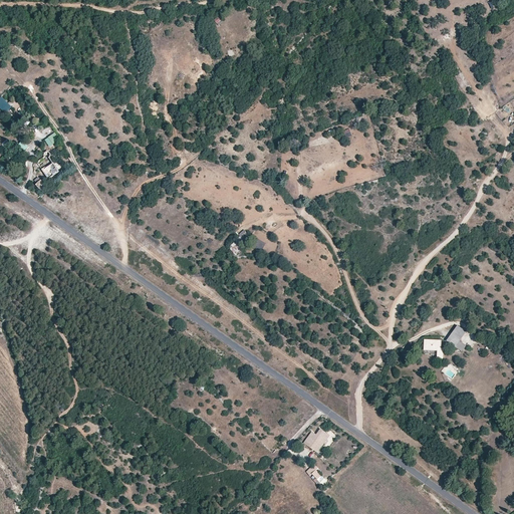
[(1,96),(0,97),(0,108),(6,114),(13,107),(1,96)]
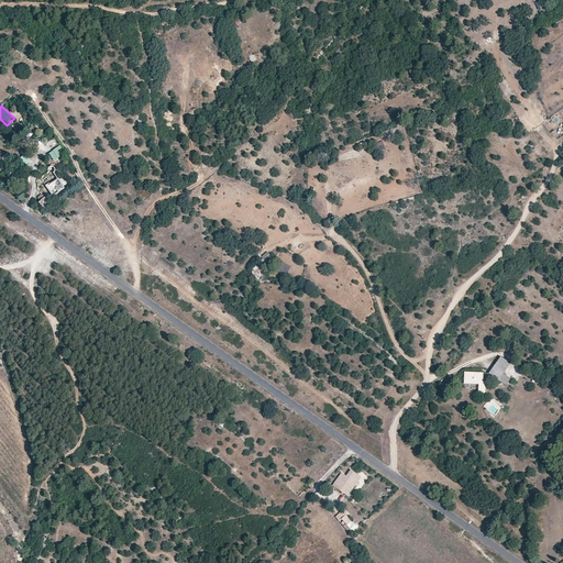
[(53,151),(57,157),(65,152),(61,145),(53,151)]
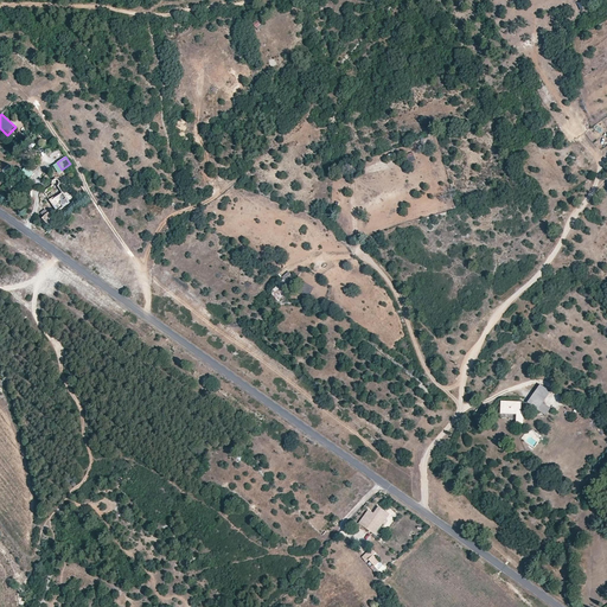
[(19,176),(29,181),(33,172),(25,167),(19,176)]
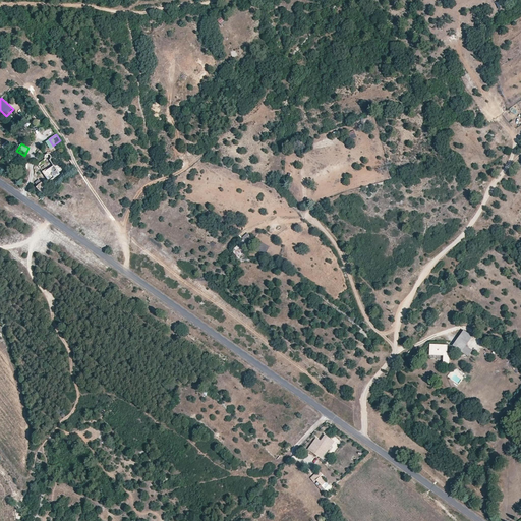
[(45,158),(45,159),(37,165),(49,181),(59,173),(50,159),(51,158),(51,156),(50,154),(48,154),(46,154),(45,155),(45,157),(45,158)]
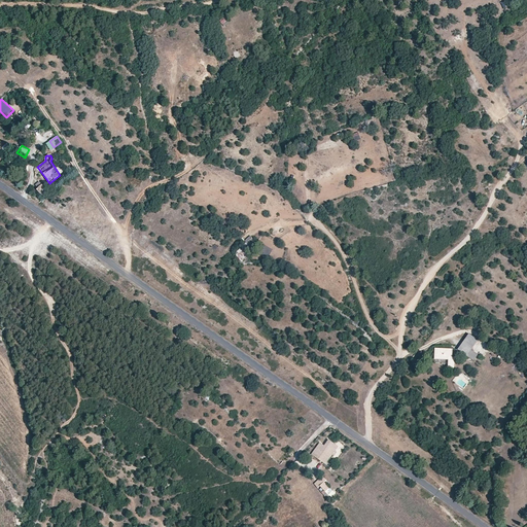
[(42,185),(38,189),(44,197),(48,192),(42,185)]
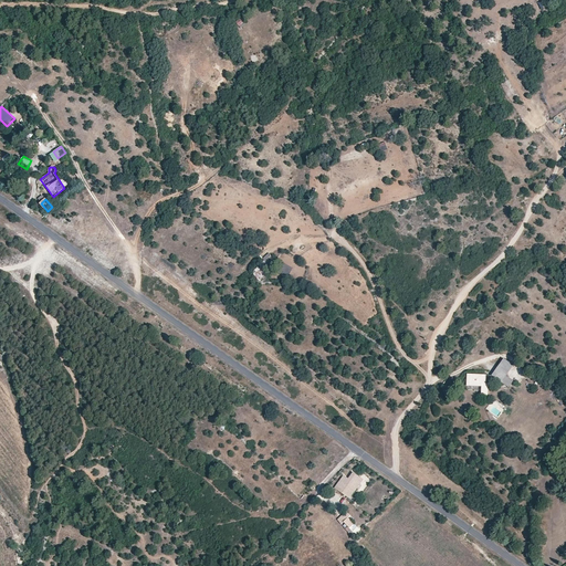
[(251,272),(258,280),(278,262),(270,254),(251,272)]
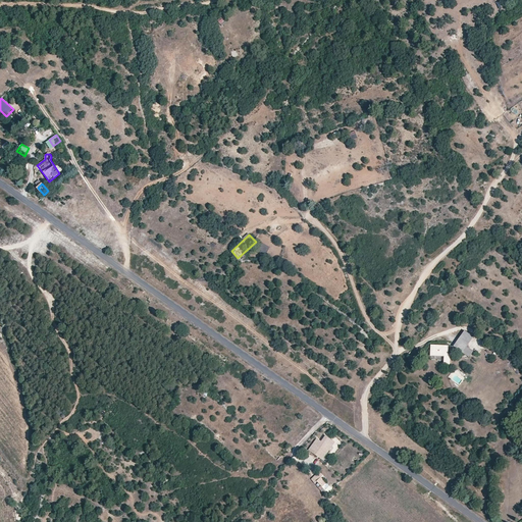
[(265,256),(270,248),(260,242),(255,251),(265,256)]
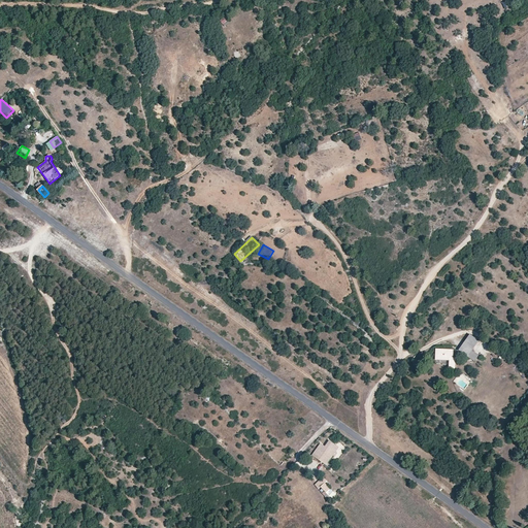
[(466,358),(480,340),(469,333),(457,351),(466,358)]
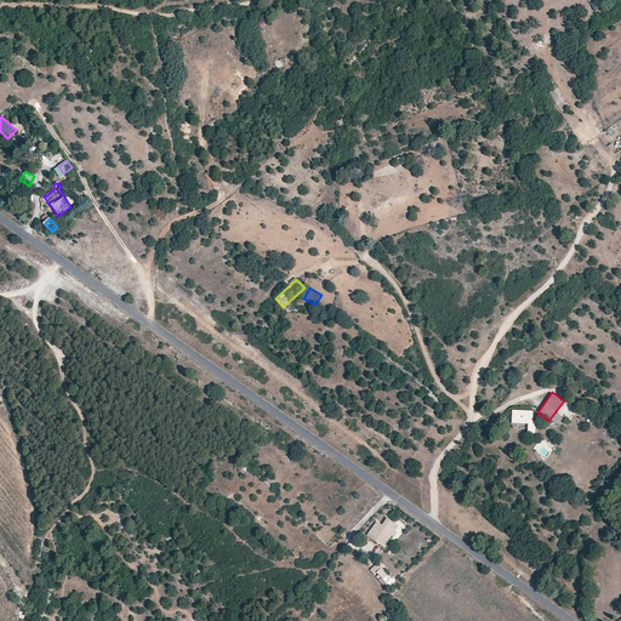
[(567,403),(564,400),(548,421),(557,427),(562,420),(557,416),(567,403)]
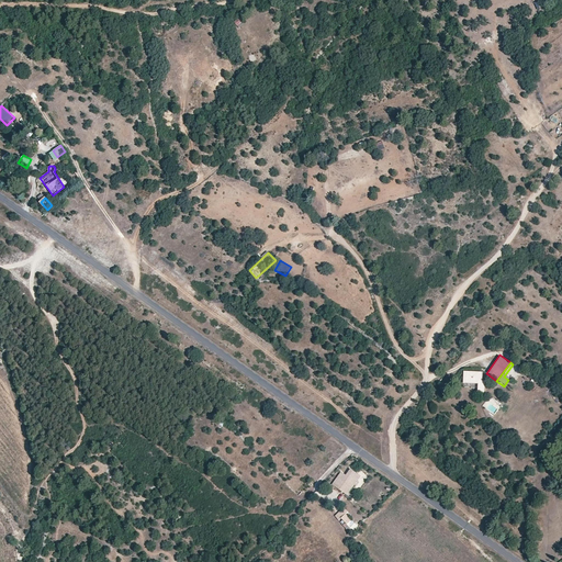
[(480,381),(480,371),(463,371),(463,383),(478,383),(478,386),(478,391),(484,392),(484,381),(480,381)]
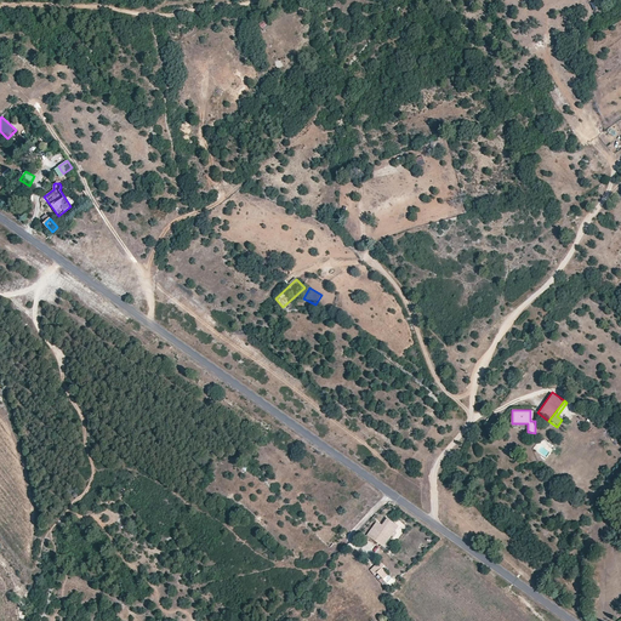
[(387,518),(382,525),(387,528),(382,535),(377,542),(383,547),(399,527),(387,518)]
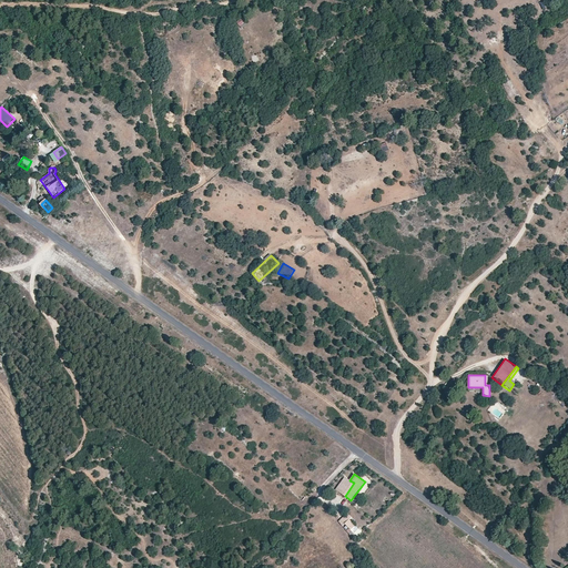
[(350,480),(345,477),(341,484),(350,489),(354,483),(350,480)]
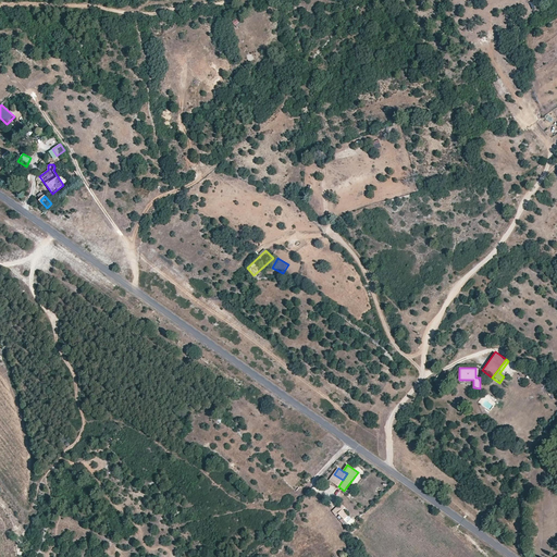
[(343,480),(334,474),(330,480),(338,486),(343,480)]
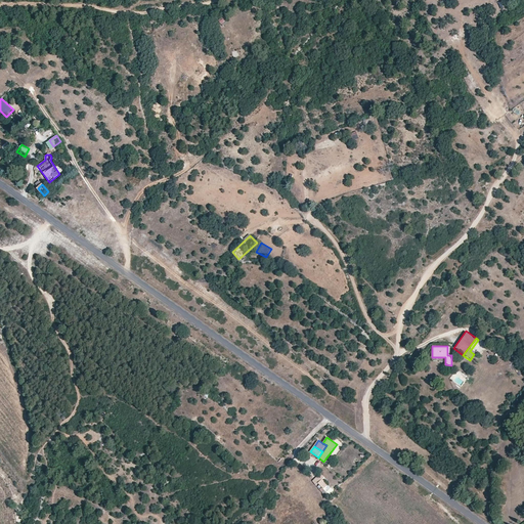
[(324,477),(321,474),(313,481),(316,485),(318,483),(322,479),(324,477)]
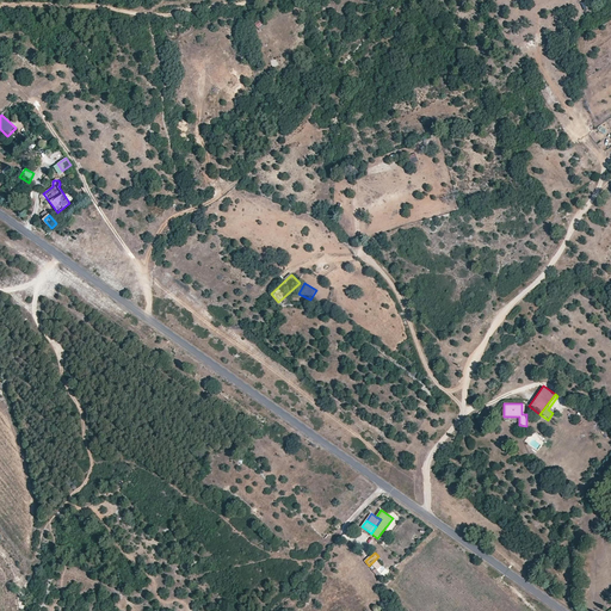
[(371,563),(378,569),(382,565),(376,559),(371,563)]
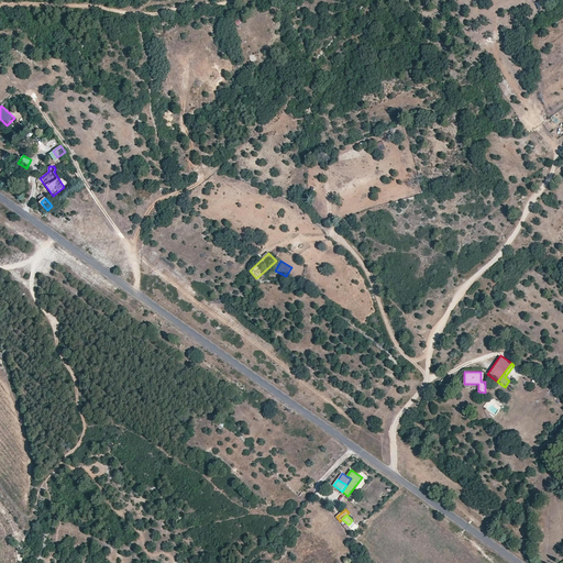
[(352,520),(349,525),(354,531),(359,527),(352,520)]
